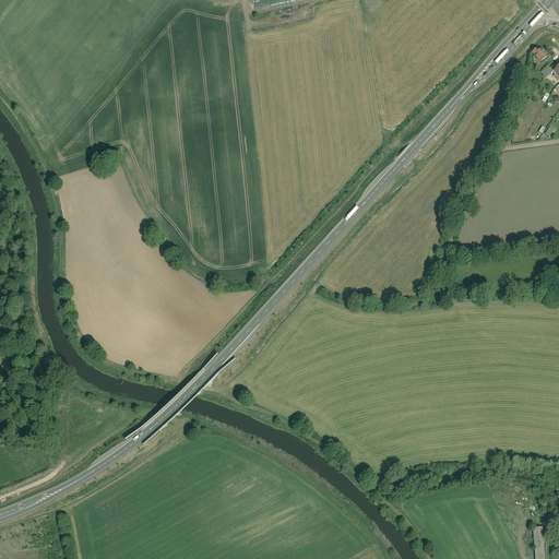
[(545,44),(538,36),(534,39),(540,47),(545,44)]
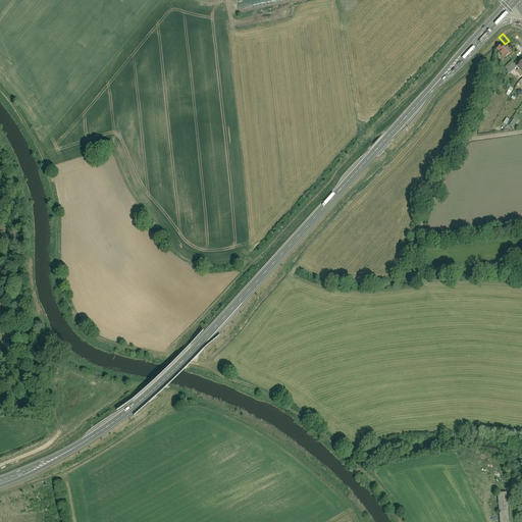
[(502,45),(496,49),(503,58),(511,52),(506,45),(503,47),(502,45)]
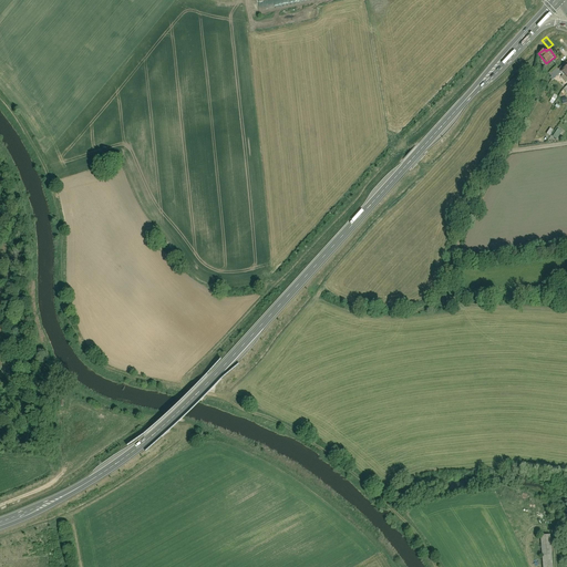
[(548,78),(550,80),(559,72),(553,66),(546,73),(549,76),(548,78)]
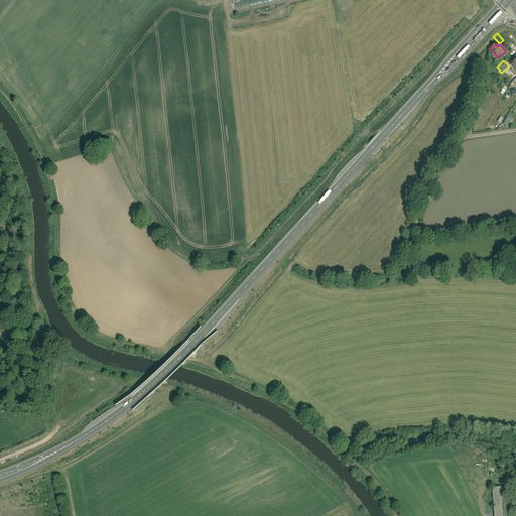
[(506,117),(501,124),(506,127),(511,119),(506,117)]
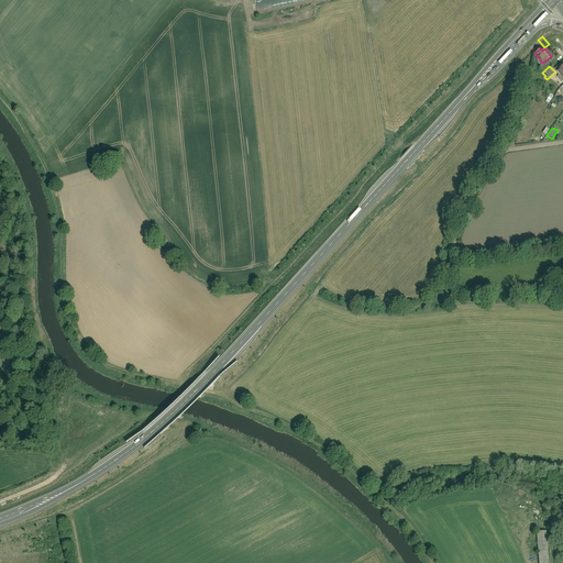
[(550,562),(548,531),(538,532),(540,562),(550,562)]
